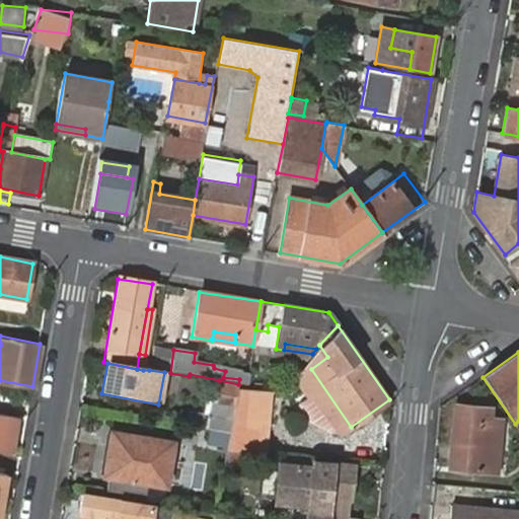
[(351,427),(311,369),(302,376),(342,434),(351,427)]
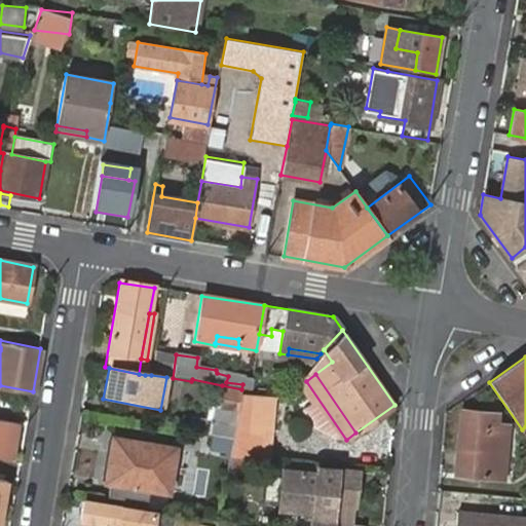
[(243,378),(228,376),(226,382),(242,384),(243,378)]
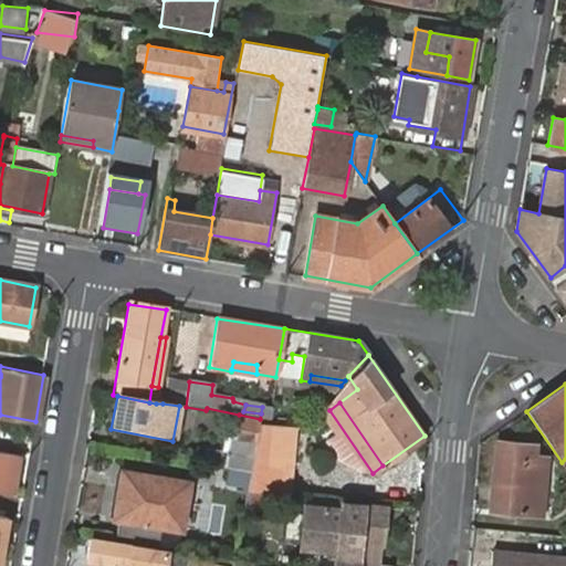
[(260,419),(236,415),(228,453),(203,449),(200,462),(227,467),(251,471),(260,419)]
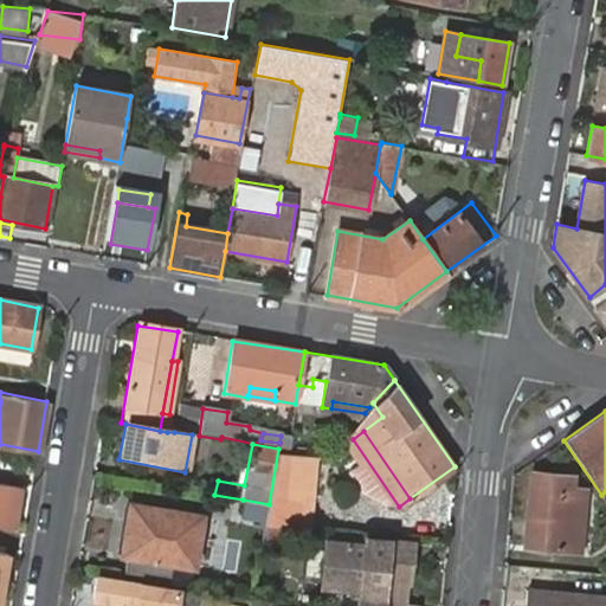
[(317,458),(278,455),(265,527),(311,533),(317,458)]
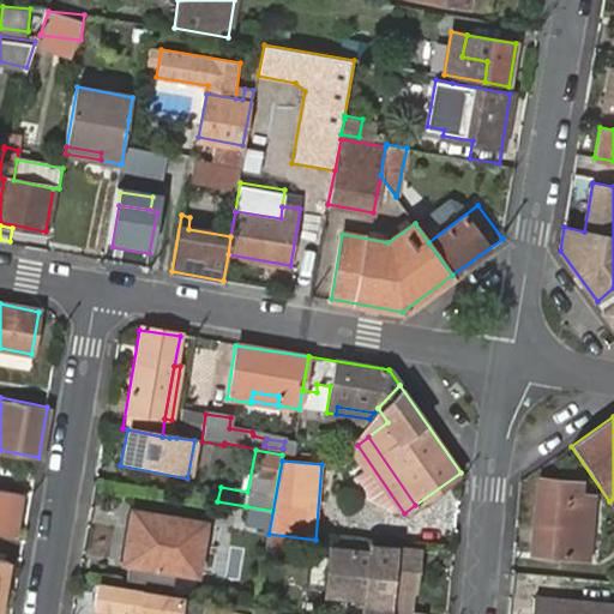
[(549,473),(549,481),(579,483),(581,473),(555,470),(549,473)]
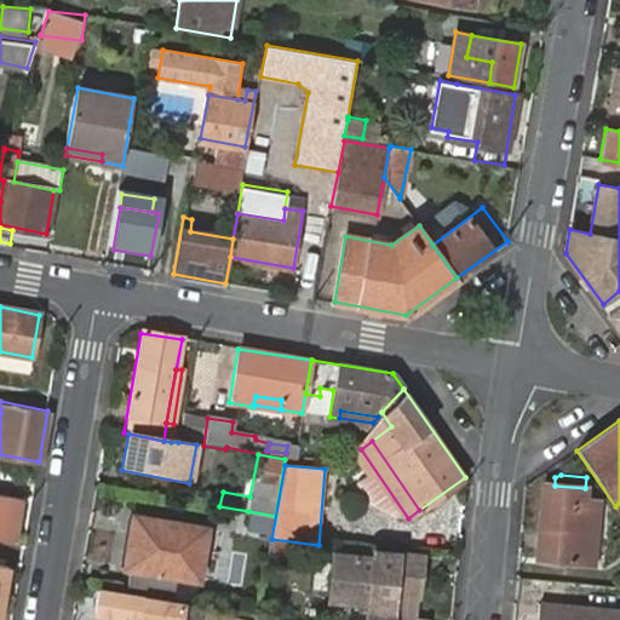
[(543,484),(539,528),(580,533),(580,529),(584,500),(585,488),(555,486),(543,484)]
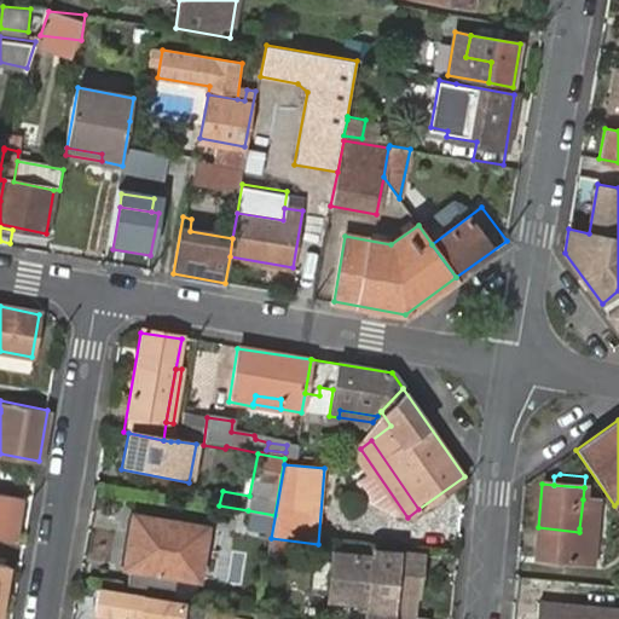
[(0,538),(12,541),(19,498),(0,495),(0,538)]
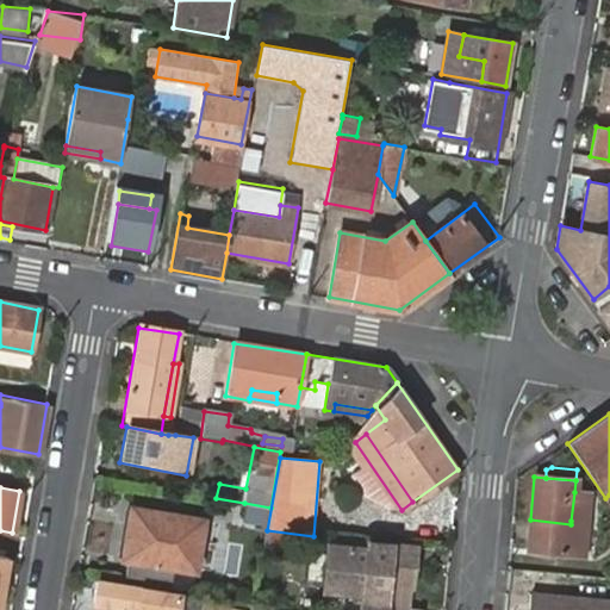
[(590,495),(574,492),(571,521),(586,523),(590,495)]
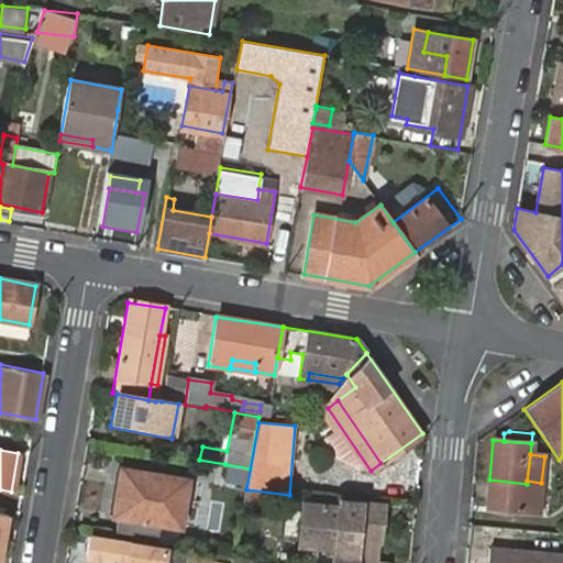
[(223,482),(246,485),(250,468),(225,464),(223,482)]
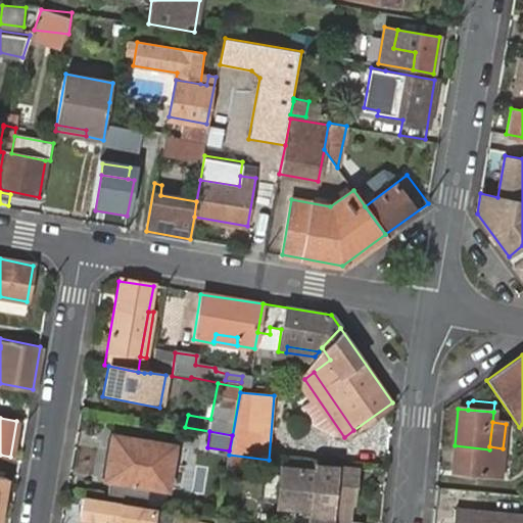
[(113,434),(106,476),(167,486),(174,444),(113,434)]
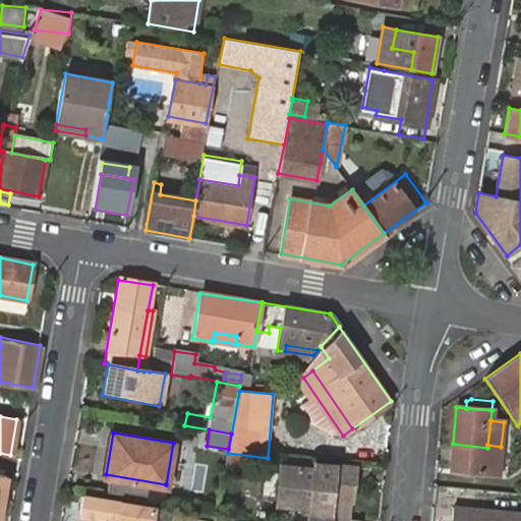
[(487,448),(453,444),(451,463),(485,466),(487,448)]
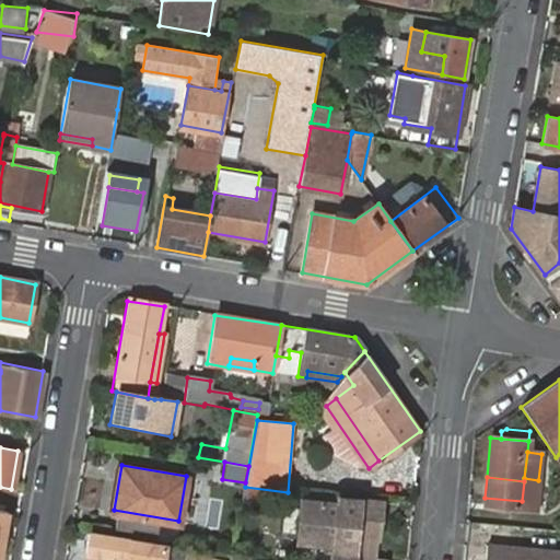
[(380,502),(319,498),(303,497),(296,496),(290,559),(383,559),(384,552),(373,551),(374,538),(376,538),(380,502)]
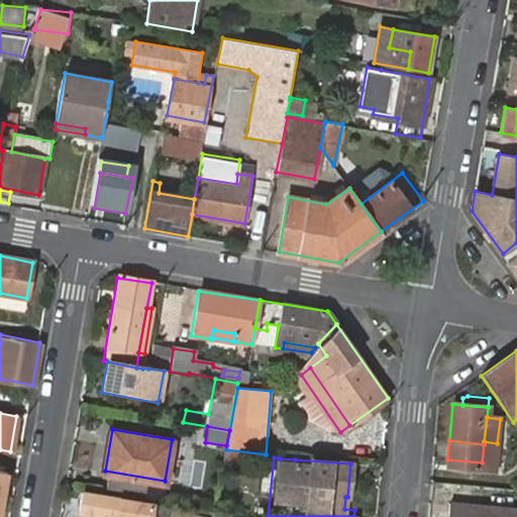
[(82,494),(78,512),(105,516),(146,516),(148,506),(140,505),(82,494)]
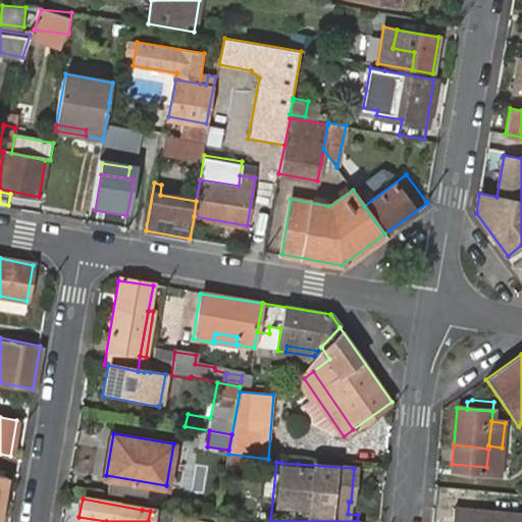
[(521,521),(521,513),(453,507),(451,521),(521,521)]
